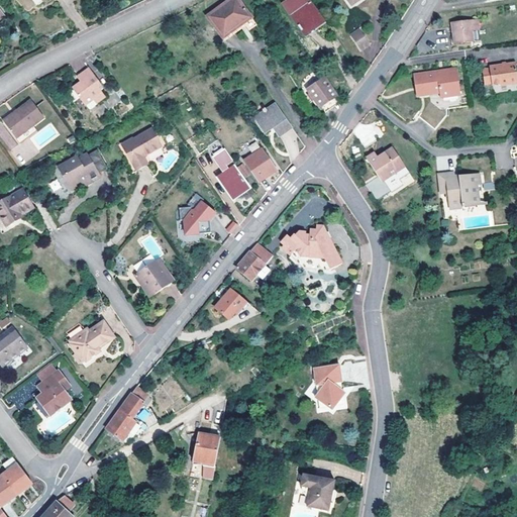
[(251,18),(238,0),(227,0),(207,16),(223,38),(241,25),(243,23),(251,18)]
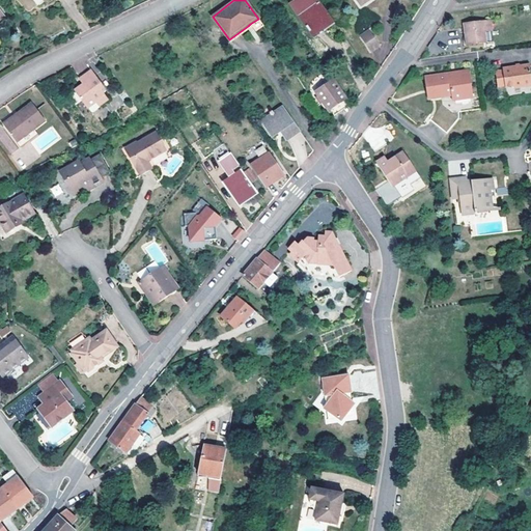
[(329,27),(335,23),(318,0),(295,0),(290,3),(309,31),(325,21),(329,27)]
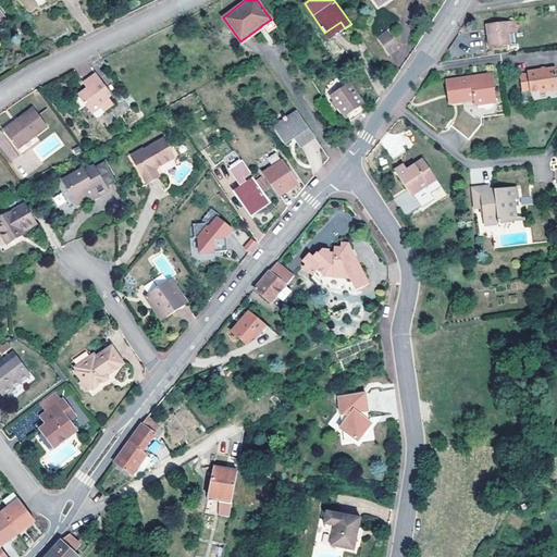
[(341,22),(324,33),(329,39),(345,28),(341,22)]
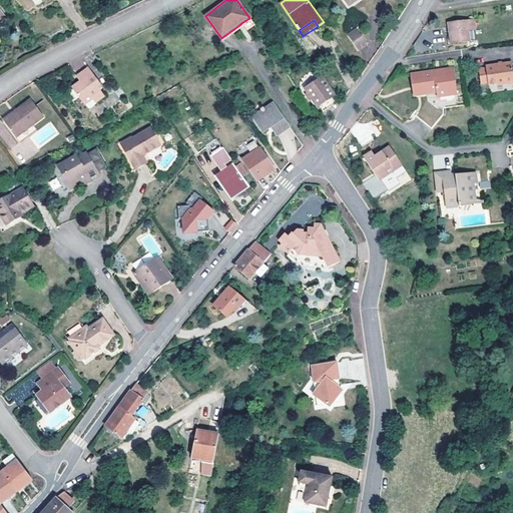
[(239,25),(221,38),(223,40),(243,26),(241,23),(239,25)]
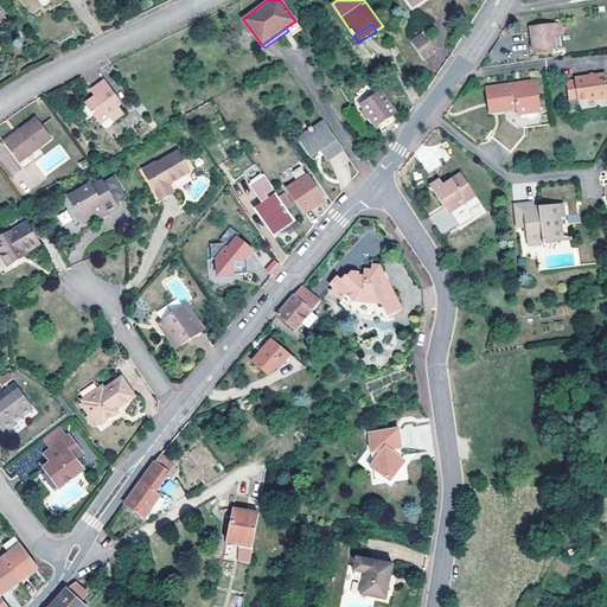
[(561,27),(532,31),(536,53),(563,50),(561,27)]
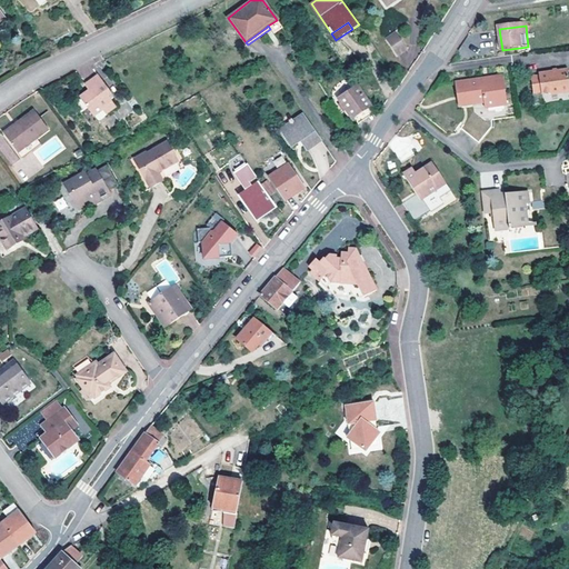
[(396,32),(385,39),(397,57),(407,49),(396,32)]
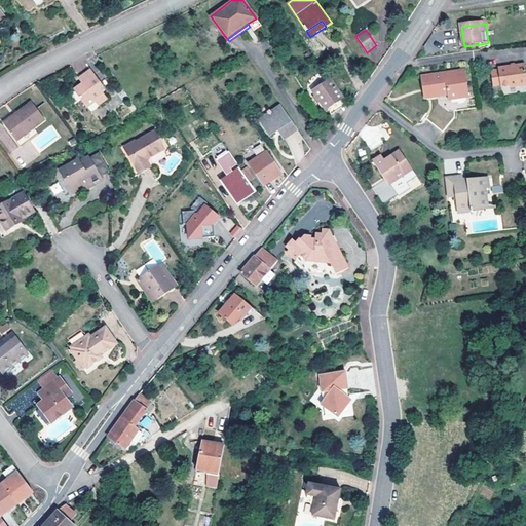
[(493,85),(500,85),(500,86),(510,85),(510,87),(525,84),(525,73),(525,64),(497,68),(497,69),(490,70),(493,85)]
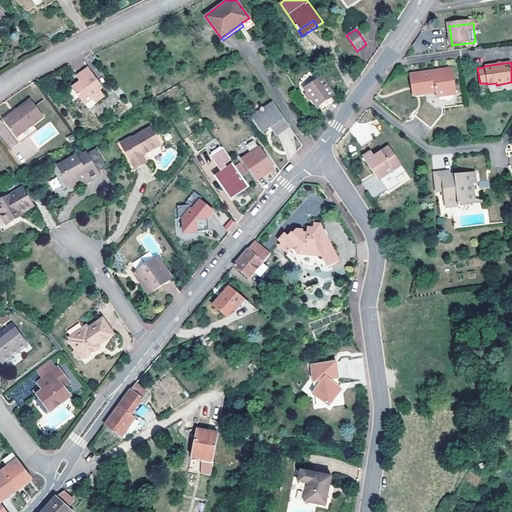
[(424,80),(426,93),(436,92),(437,97),(456,94),(452,68),(410,74),(411,82),(420,81),(424,80)]
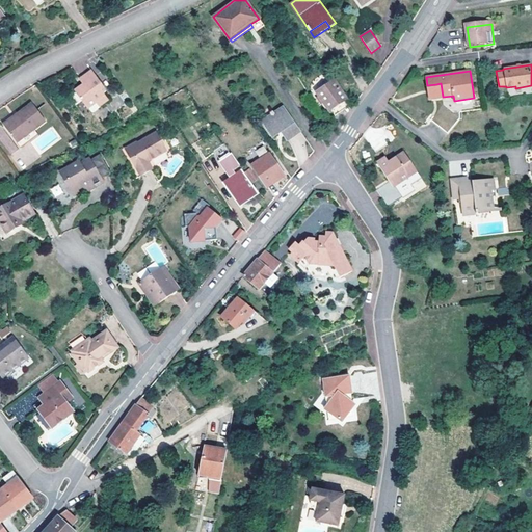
[(88,84),(85,86),(86,88),(77,94),(83,104),(84,103),(92,118),(101,114),(99,111),(108,106),(104,99),(107,97),(96,76),(89,79),(91,83),(88,84)]
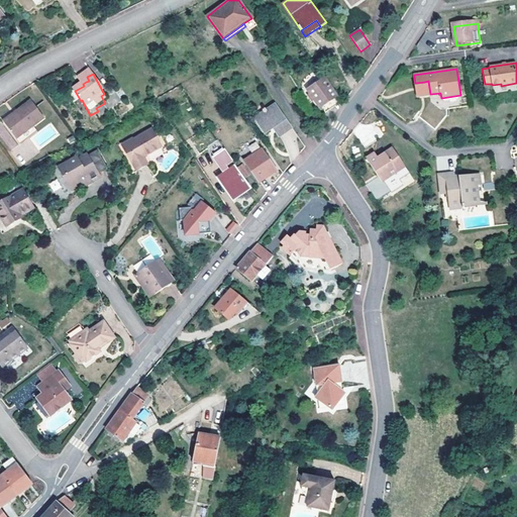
[(308,88),(310,92),(317,101),(320,107),(324,105),(337,96),(324,77),(308,88)]
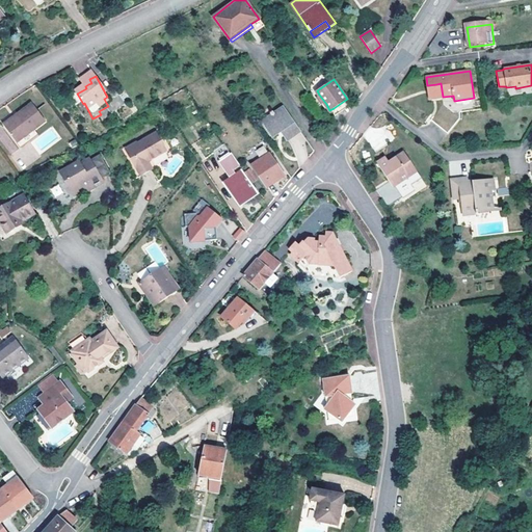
[(436,84),(427,85),(429,99),(443,97),(441,83),(436,84)]
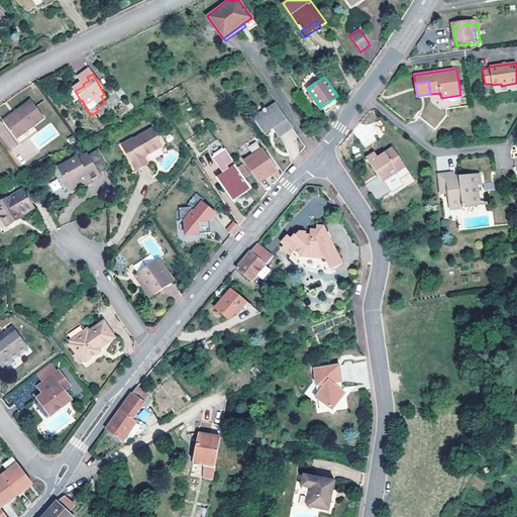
[(317,101),(310,92),(308,93),(315,103),(317,101)]
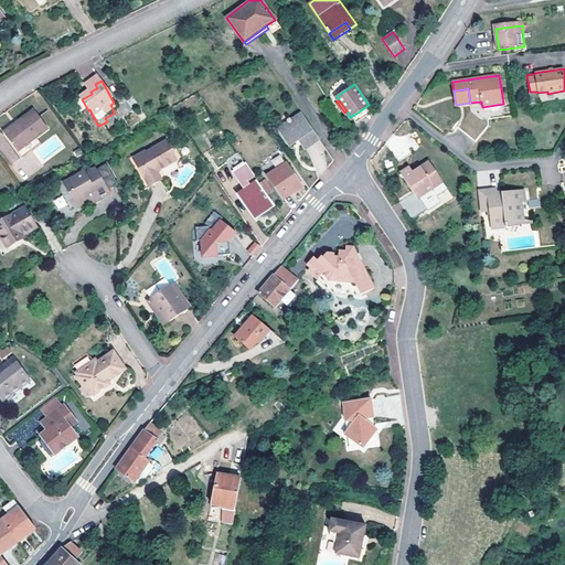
[(466,107),(452,123),(470,137),(483,121),(466,107)]
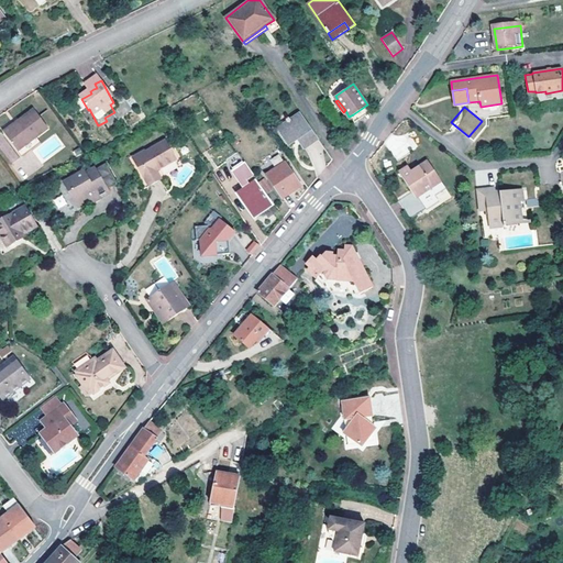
[(18,151),(33,140),(47,129),(33,110),(18,121),(19,122),(4,133),(18,151)]
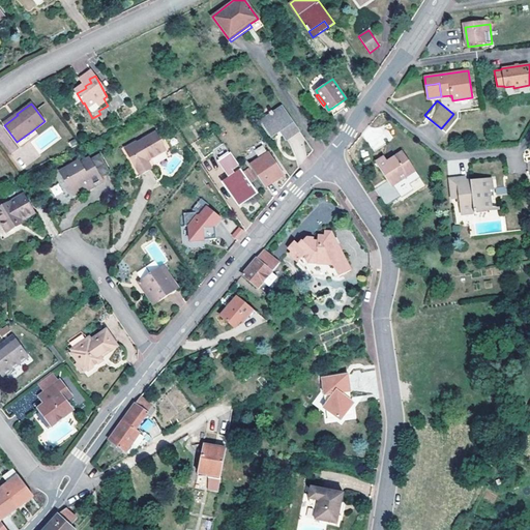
[(299,130),(283,106),(262,120),(272,136),(278,133),(281,130),(286,139),(299,130)]
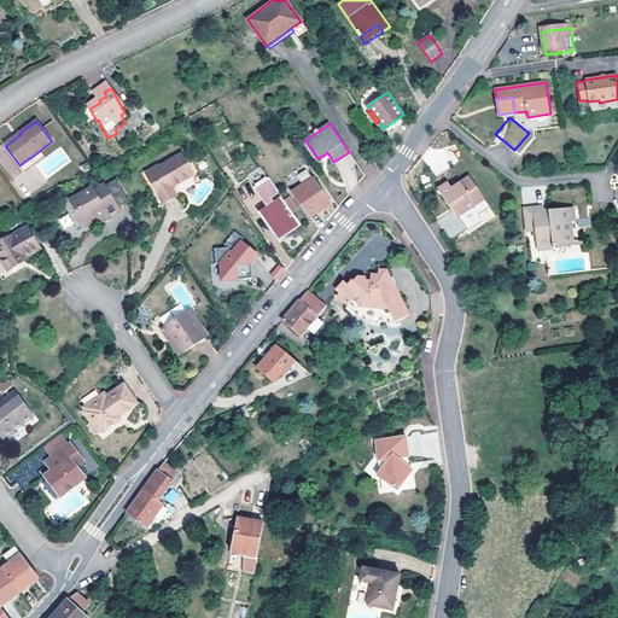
[(251,151),(250,150),(227,164),(239,182),(248,178),(268,207),(260,211),(278,239),(298,225),(280,198),(283,197),(251,151)]
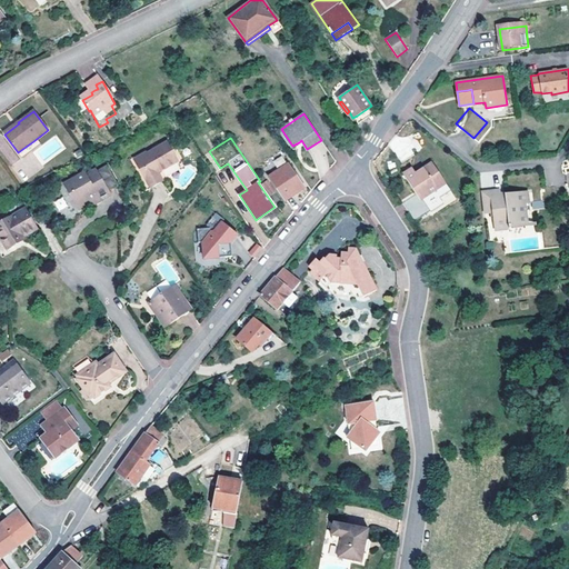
[(33,141),(18,152),(22,158),(38,147),(33,141)]
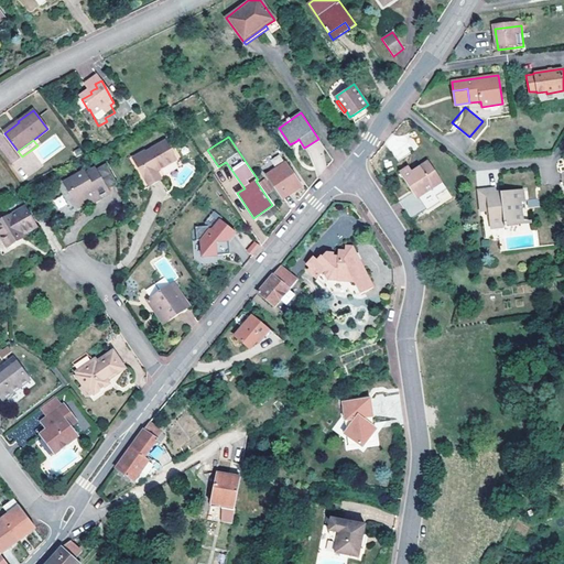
[(145,180),(156,174),(154,170),(175,158),(165,140),(144,151),(143,150),(132,156),(145,180)]
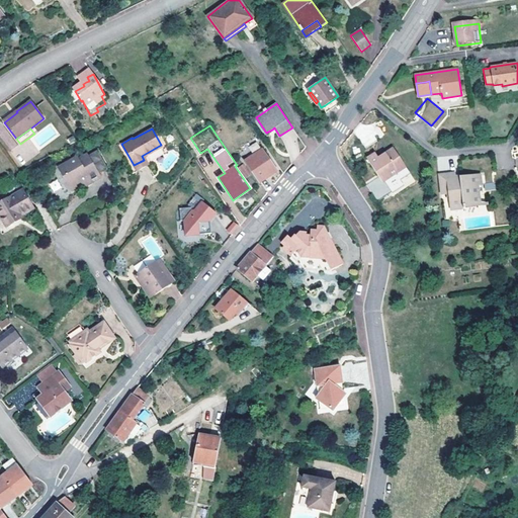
[(257,142),(249,147),(252,152),(260,148),(257,142)]
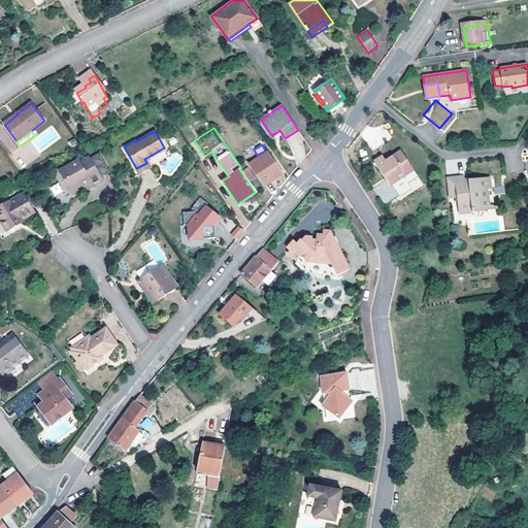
[(275,178),(282,174),(267,152),(250,163),(263,184),(271,177),(273,176),(275,178)]
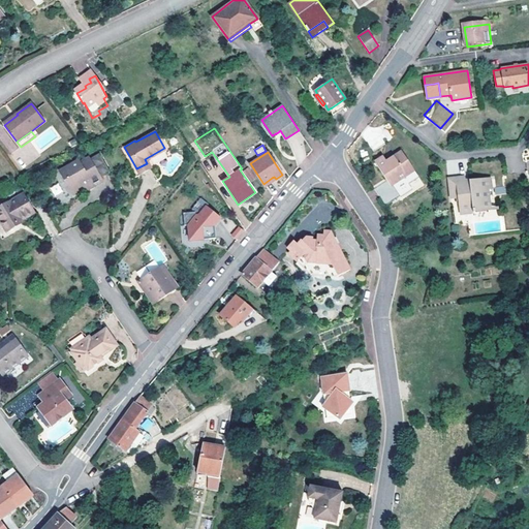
[(384,157),(376,163),(393,186),(404,178),(414,169),(402,152),(394,158),(395,161),(392,163),(390,164),(387,162),(384,157)]
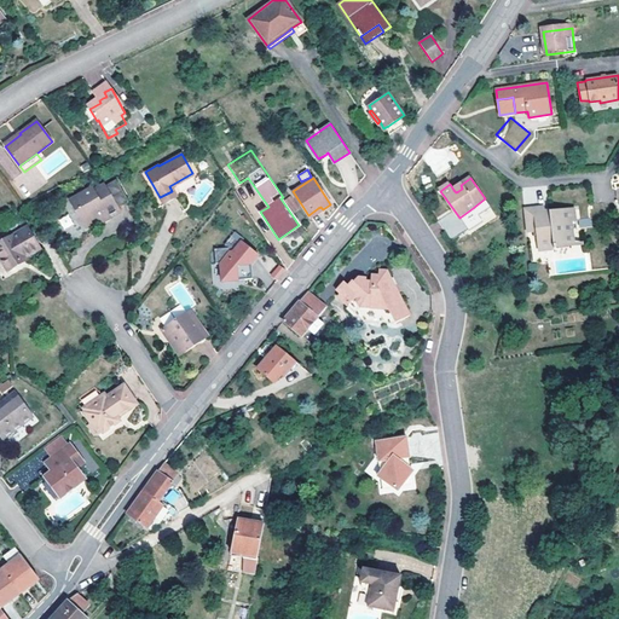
[(120,210),(104,181),(91,190),(90,186),(70,198),(76,209),(74,210),(77,218),(91,219),(92,220),(99,217),(105,213),(108,217),(120,210)]
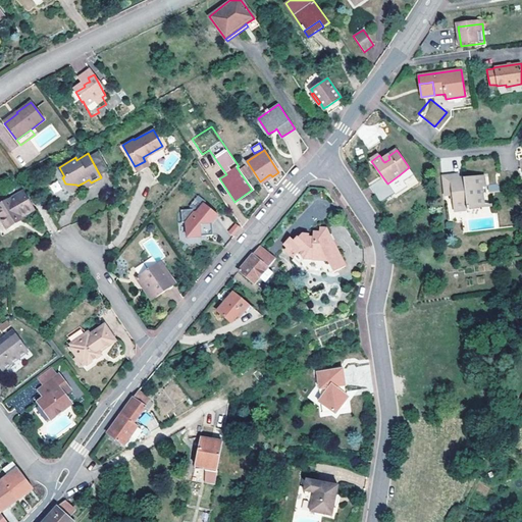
[(145,161),(135,166),(136,170),(147,164),(145,161)]
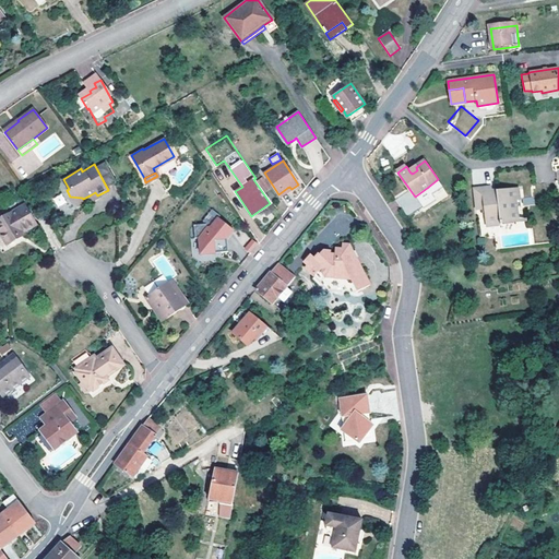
[(438,179),(427,188),(432,195),(443,187),(438,179)]
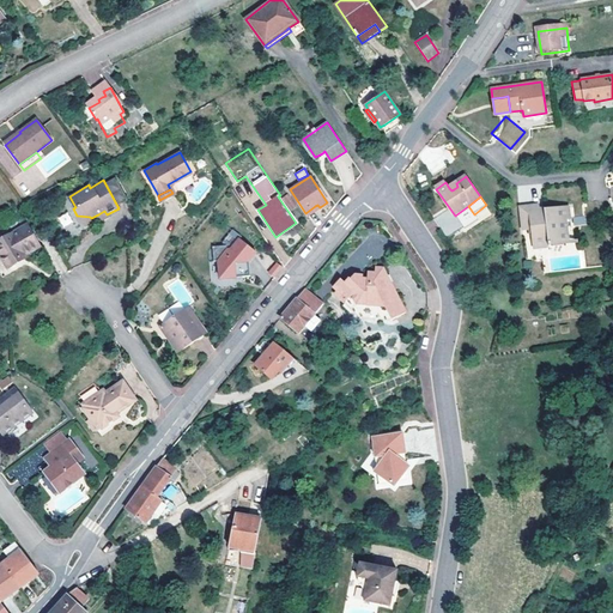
[(550,240),(551,241),(568,238),(564,218),(570,217),(569,205),(541,208),(538,210),(536,204),(519,206),(522,230),(530,229),(533,242),(550,240)]
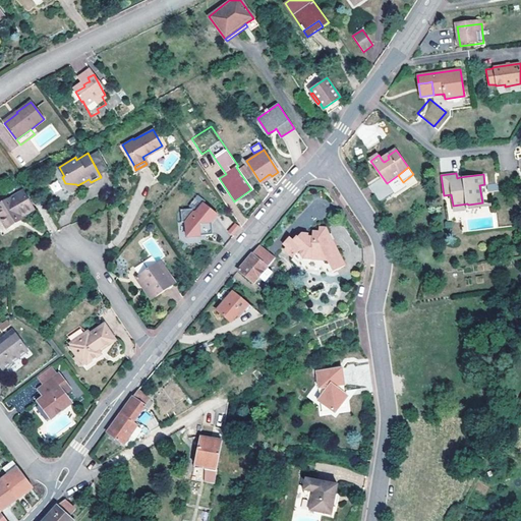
[(268,175),(259,181),(262,183),(272,176),(270,174),(268,175)]
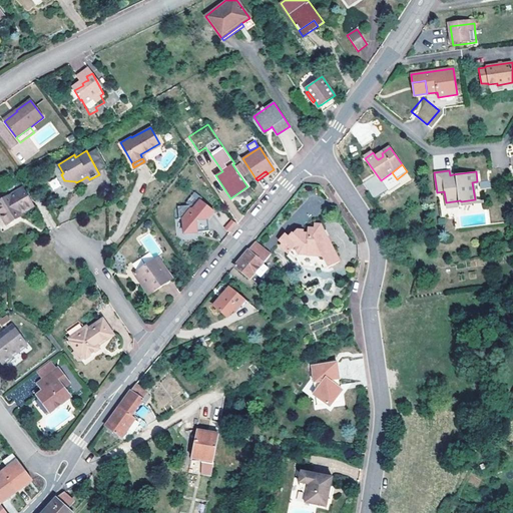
[(375,174),(363,182),(373,198),(386,190),(375,174)]
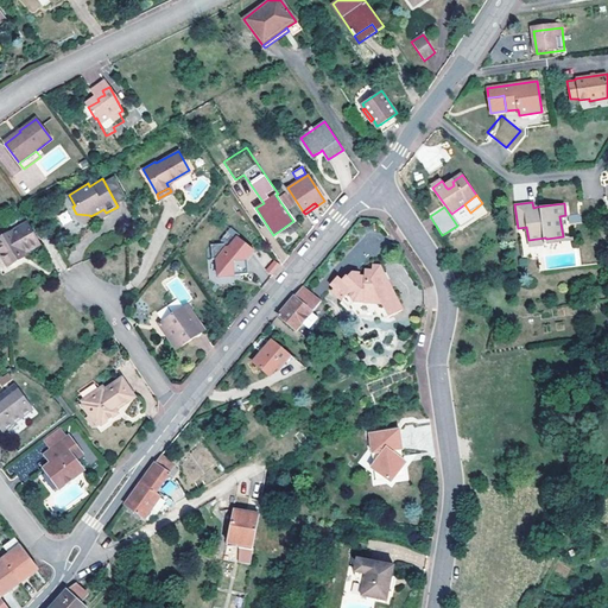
[(57,215),(62,226),(71,221),(67,210),(57,215)]
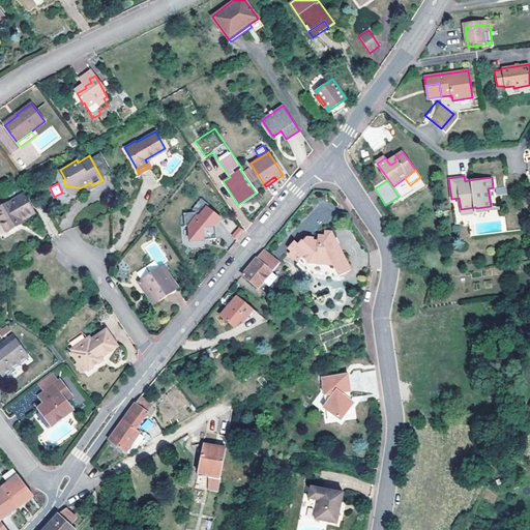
[(78,187),(66,186),(70,195),(80,190),(79,188),(78,187)]
